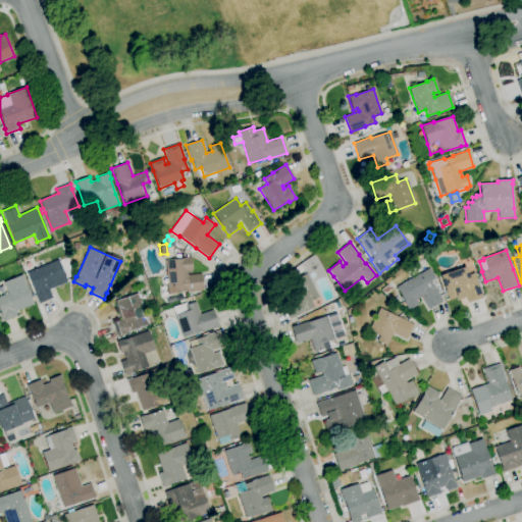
[(188,292),(178,293),(178,294),(168,295),(165,260),(184,259),(183,258),(191,257),(192,271),(187,272),(187,275),(202,274),(203,291),(188,292)]
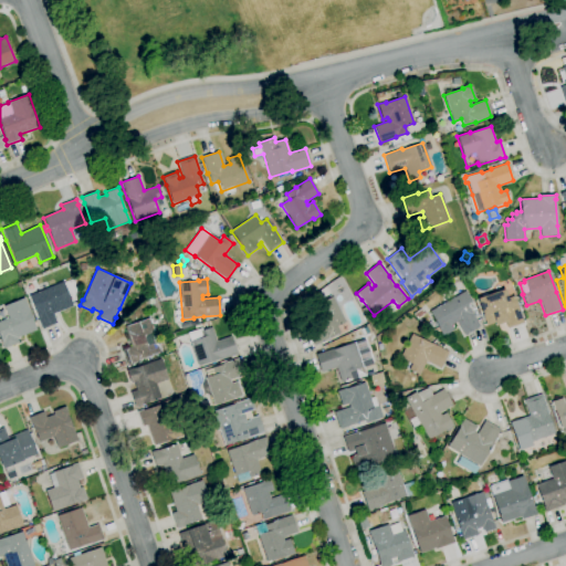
[(42,329),(38,320),(39,320),(29,295),(63,282),(73,306),(53,314),(56,323),(42,329)]
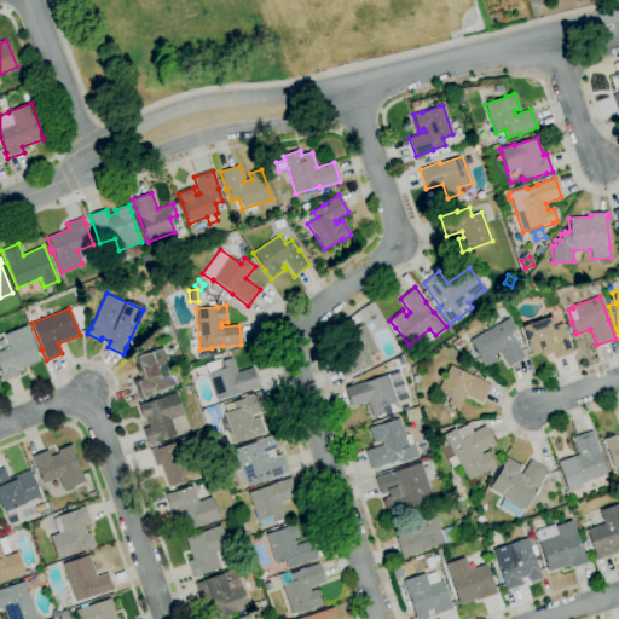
[(555,359),(553,352),(542,356),(541,353),(532,357),(521,327),(551,316),(555,325),(562,323),(572,353),(555,359)]
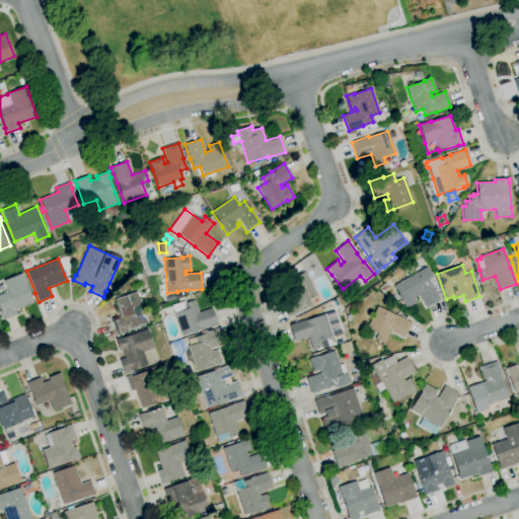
[(405,308),(403,304),(399,307),(396,302),(401,300),(393,286),(427,267),(432,277),(428,279),(432,286),(440,299),(426,307),(419,295),(414,299),(416,302),(405,308)]
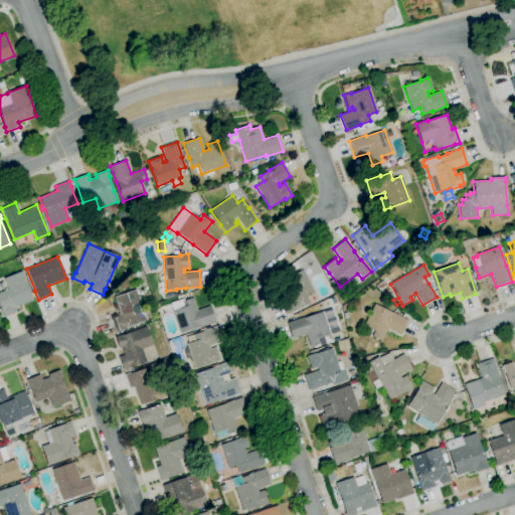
[(3,318),(0,310),(0,292),(7,290),(3,279),(22,271),(26,283),(33,301),(15,308),(17,312),(3,318)]
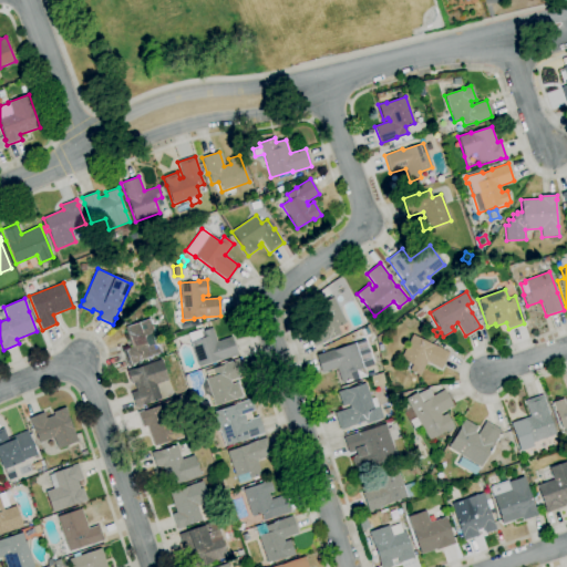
[(315,347),(303,325),(320,316),(316,306),(333,298),(346,323),(337,327),(340,333),(330,339),(315,347)]
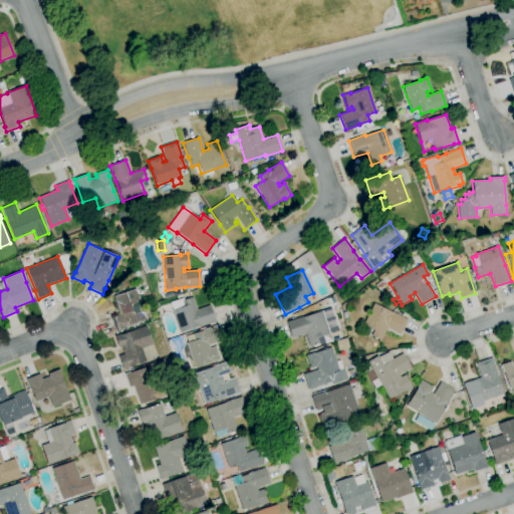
[(116,332),(111,317),(119,314),(113,296),(136,289),(147,320),(124,328),(124,329),(116,332)]
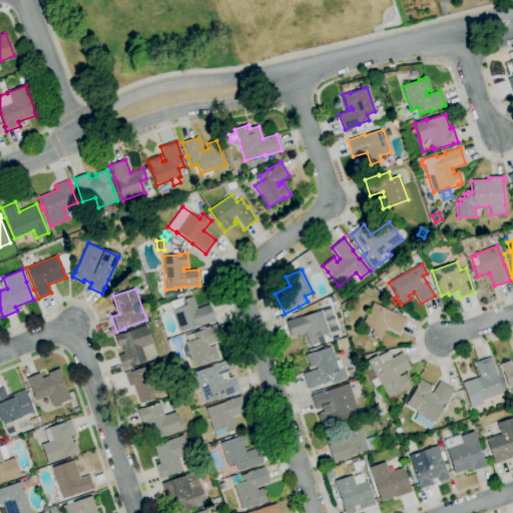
[(179,332),(171,310),(172,310),(169,302),(182,298),(183,300),(191,297),(196,310),(209,305),(214,321),(199,326),(199,325),(179,332)]
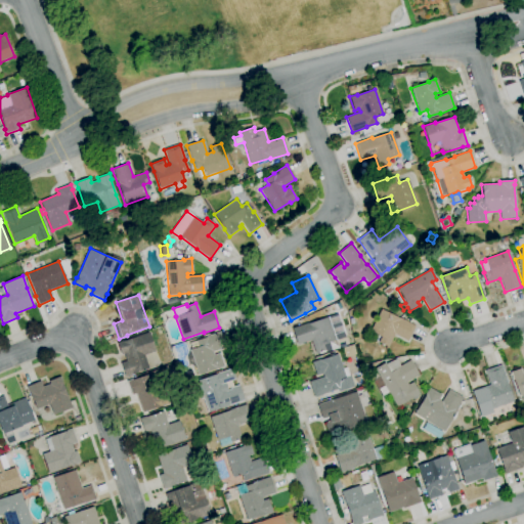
[(388,347),(379,342),(381,337),(369,331),(381,309),(398,318),(398,317),(416,325),(407,342),(394,335),(388,347)]
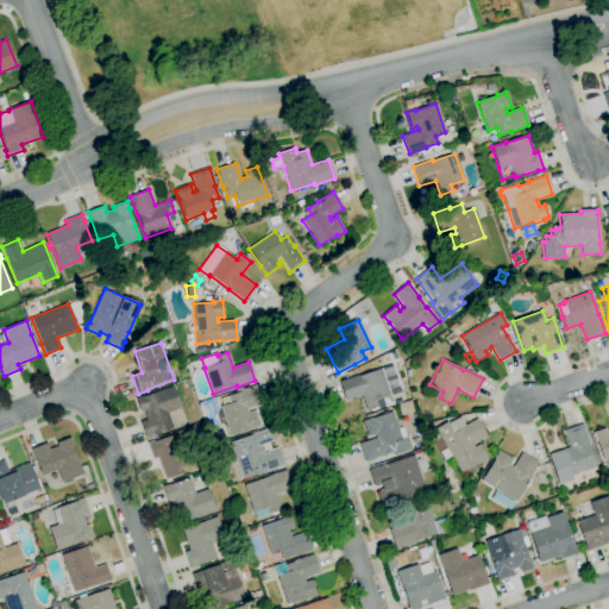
[(366,410),(362,396),(346,401),(339,382),(357,376),(358,376),(381,369),(390,394),(394,405),(378,409),(377,407),(366,410)]
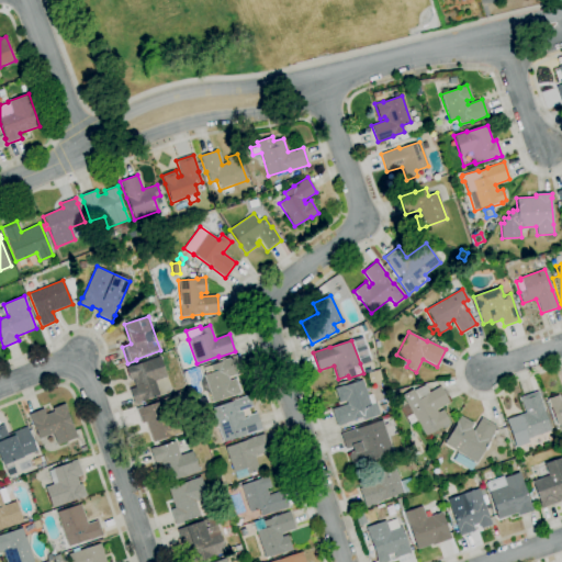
[(213,402),(211,396),(209,396),(204,395),(200,383),(202,379),(204,378),(204,375),(213,372),(212,371),(205,373),(203,368),(211,366),(221,361),(238,355),(244,372),(228,378),(229,381),(235,379),(240,394),(232,396),(213,402)]
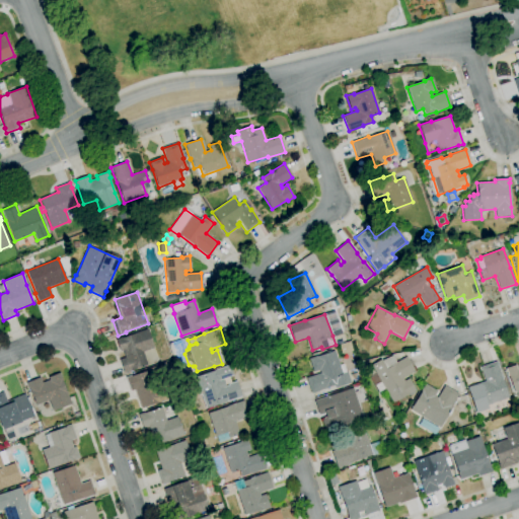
[(124,374),(120,360),(125,358),(123,350),(120,351),(116,340),(121,338),(122,339),(136,334),(136,332),(147,328),(153,349),(143,352),(147,365),(131,371),(131,372),(124,374)]
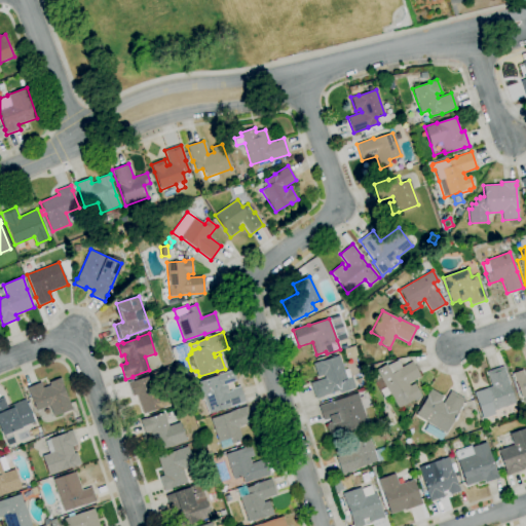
[(315,399),(310,383),(325,378),(324,375),(317,377),(313,364),(322,361),(322,362),(339,355),(344,370),(348,369),(354,387),(340,392),(339,390),(331,393),(315,399)]
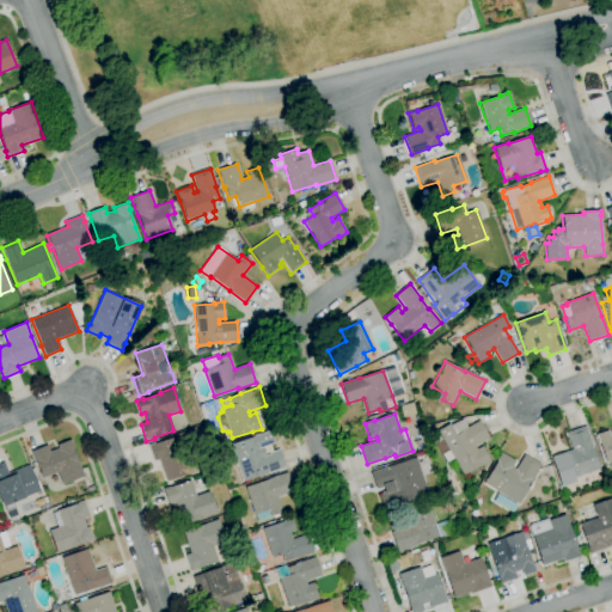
[(463,476),(454,459),(446,464),(435,446),(444,441),(438,430),(448,424),(450,427),(463,420),(467,427),(479,421),(489,438),(475,446),(477,450),(482,446),(490,460),(487,463),(488,464),(483,467),(482,465),(463,476)]
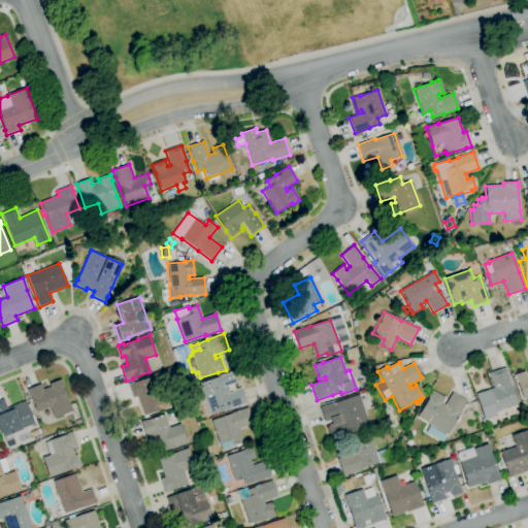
[(484,421),(475,394),(494,388),(489,373),(505,367),(512,386),(510,386),(517,405),(496,413),(497,416),(484,421)]
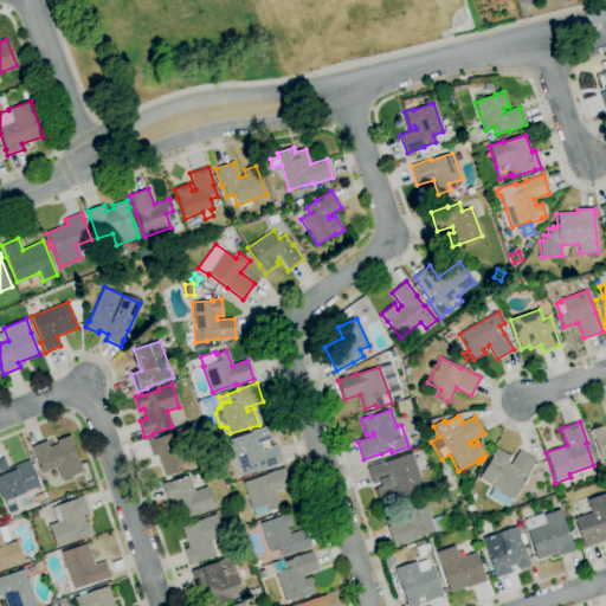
[(176,437),(174,431),(187,426),(189,433),(176,437)]
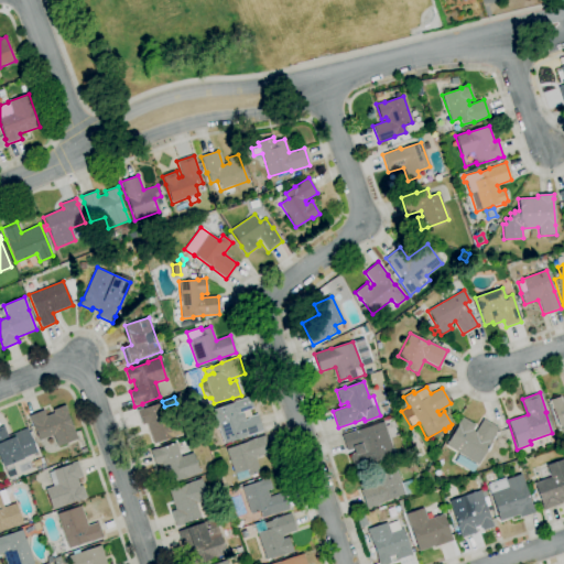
[(223,444),(218,429),(215,430),(208,411),(234,403),(232,402),(249,397),(253,409),(242,412),(243,419),(258,414),(263,432),(247,436),(236,440),(223,444)]
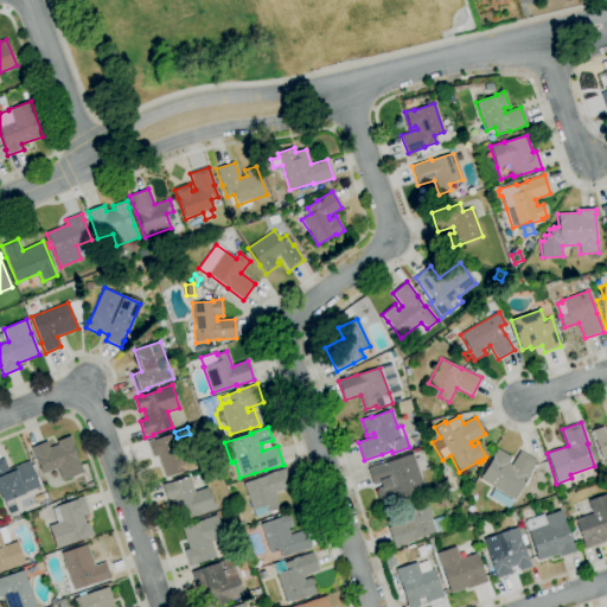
[(606,464),(605,465),(604,459),(601,460),(595,440),(594,440),(590,430),(604,427),(605,433),(606,432),(606,464)]
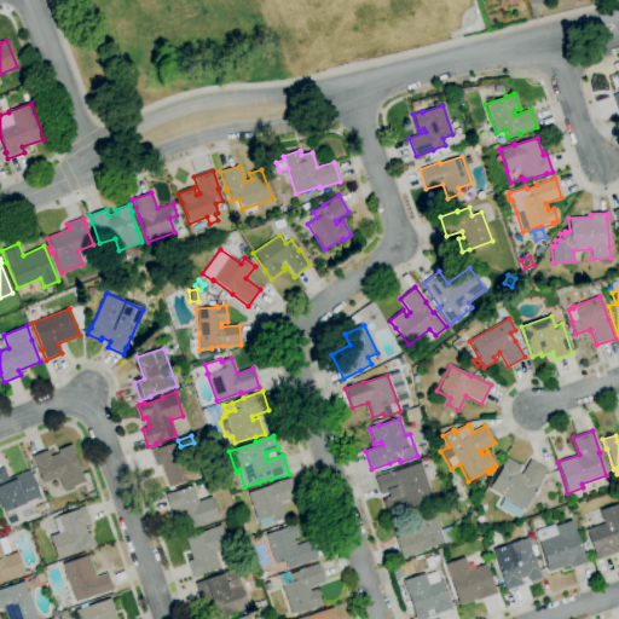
[(168,487),(161,466),(156,467),(150,450),(156,449),(156,450),(177,443),(180,452),(181,451),(185,462),(197,458),(203,475),(190,480),(168,487)]
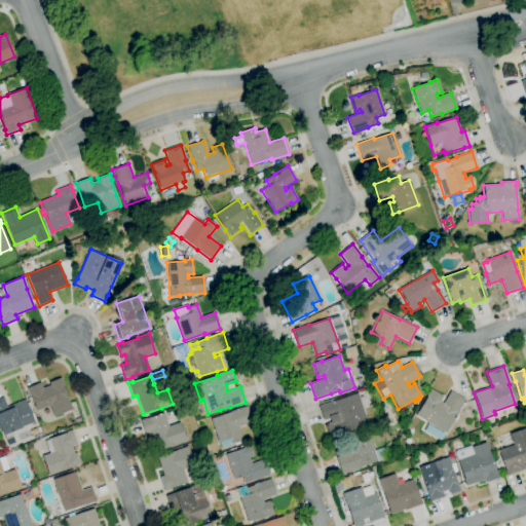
[(53,417),(49,406),(36,411),(30,393),(29,395),(26,388),(41,382),(42,387),(49,385),(48,382),(61,378),(63,383),(62,383),(72,410),(53,417)]
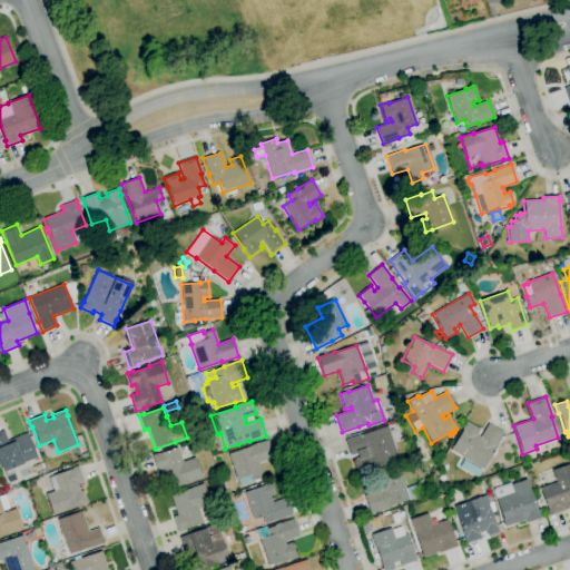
[(483,470),(451,451),(462,430),(467,422),(480,430),(477,435),(480,436),(488,423),(503,432),(500,439),(501,439),(495,448),(483,470)]
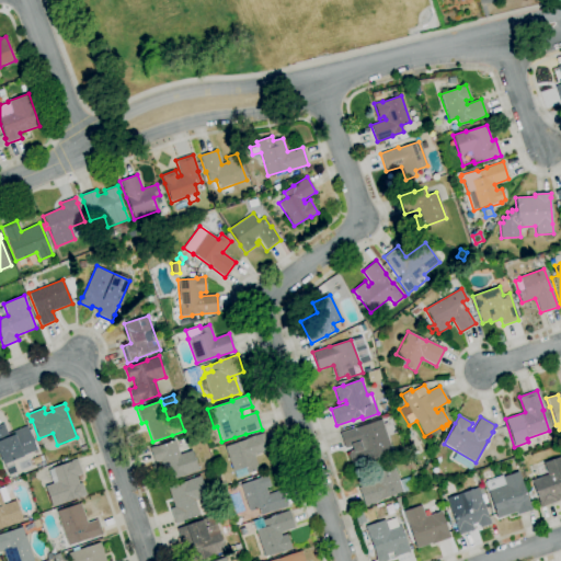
[(362,465),(357,451),(353,454),(351,447),(345,449),(340,433),(355,427),(355,428),(381,420),(392,455),(369,462),(369,461),(362,465)]
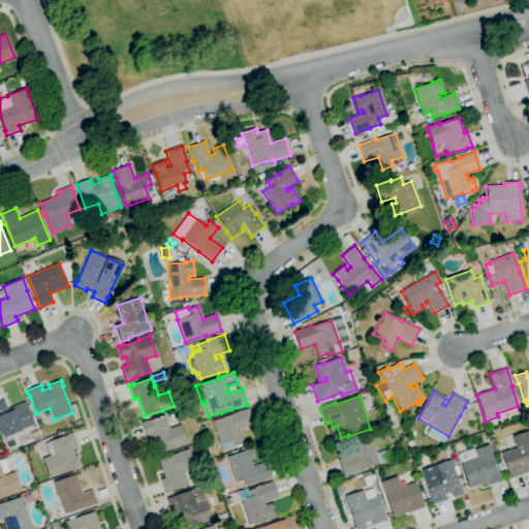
[(5,441),(4,438),(2,438),(0,433),(0,401),(4,400),(7,409),(26,402),(34,424),(22,429),(22,431),(10,435),(12,439),(5,441)]
